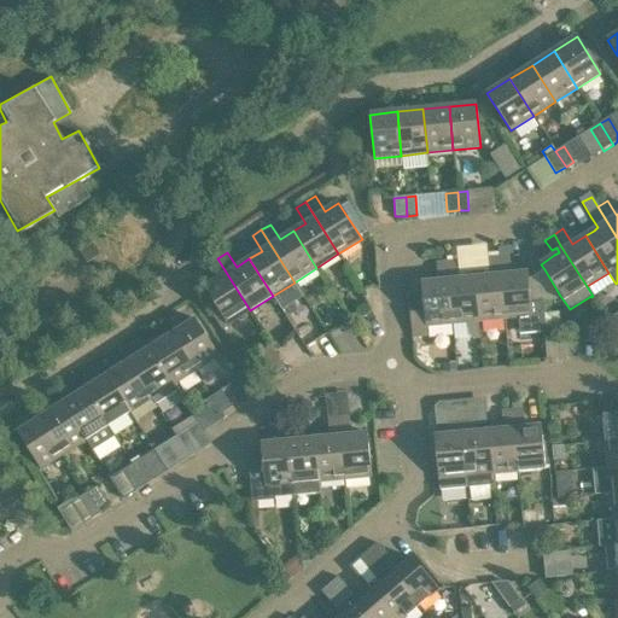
[(509,256),(499,257),(505,319),(518,318),(520,334),(546,332),(543,303),(531,304),(528,273),(511,274),(509,256)]
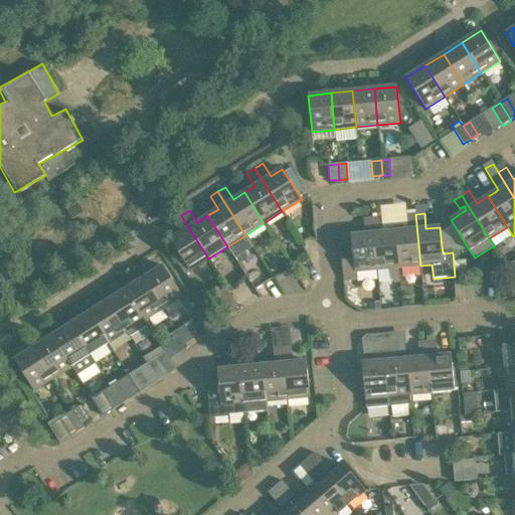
[(408,230),(395,231),(399,268),(420,266),(415,214),(406,215),(408,230)]
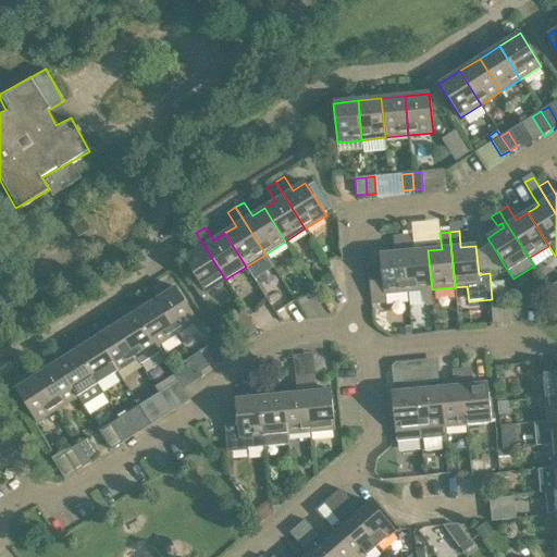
[(225,280),(196,233),(187,238),(196,251),(184,259),(205,293),(225,280)]
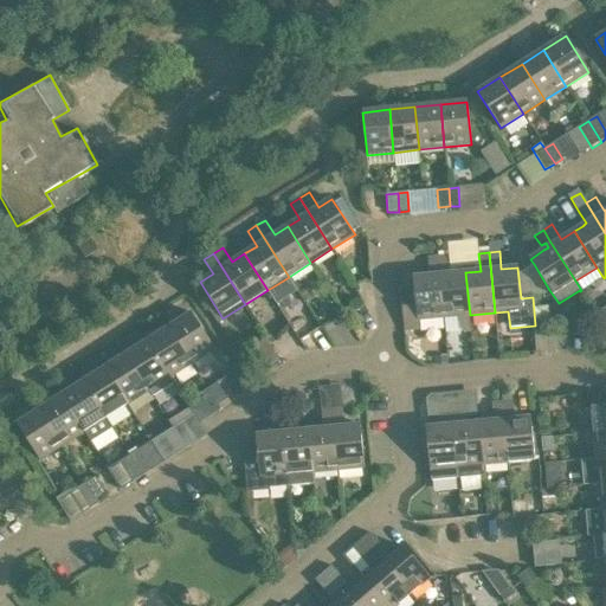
[(470,315),(465,272),(450,274),(449,256),(438,257),(444,317),(456,316),(457,321),(462,331),(469,331),(468,315),(470,315)]
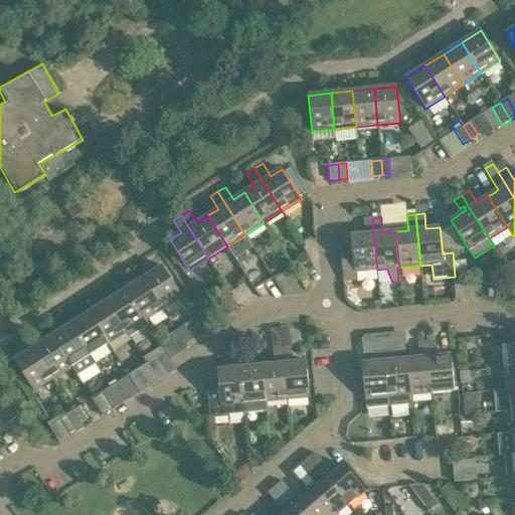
[(377,270),(372,218),(363,219),(365,234),(351,235),(353,253),(341,254),(343,281),(356,280),(355,272),(377,270)]
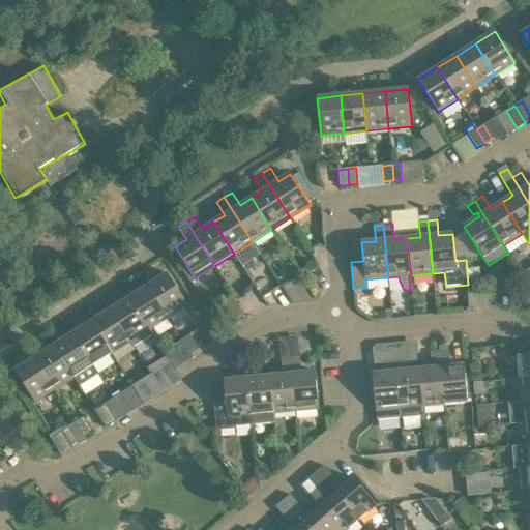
[(189,269),(184,272),(189,282),(195,278),(189,269)]
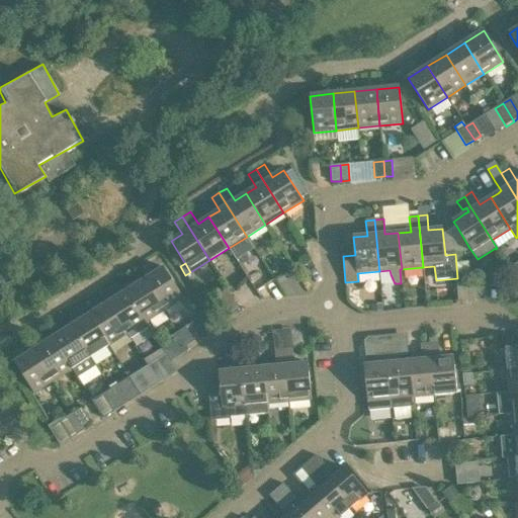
[(517,267),(515,264),(509,268),(514,277),(517,274),(517,267)]
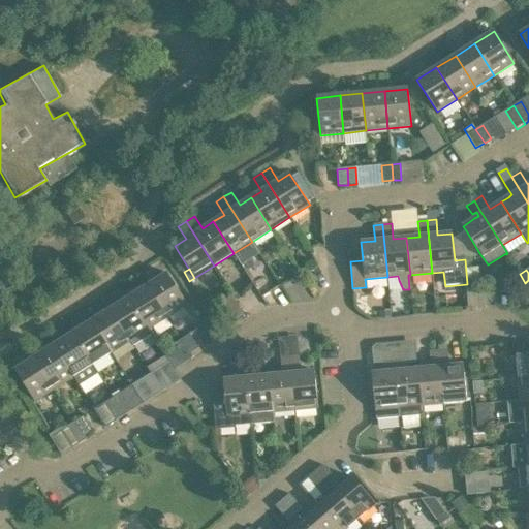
[(167,273),(148,285),(167,317),(187,305),(167,273)]
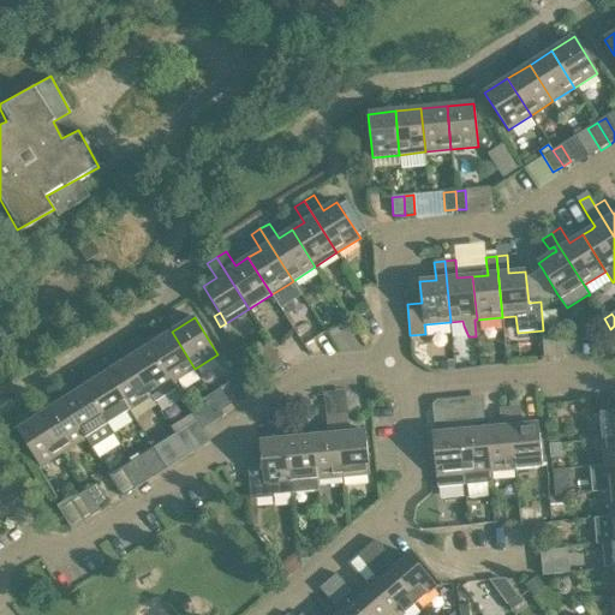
[(172,332),(149,346),(173,383),(195,369),(172,332)]
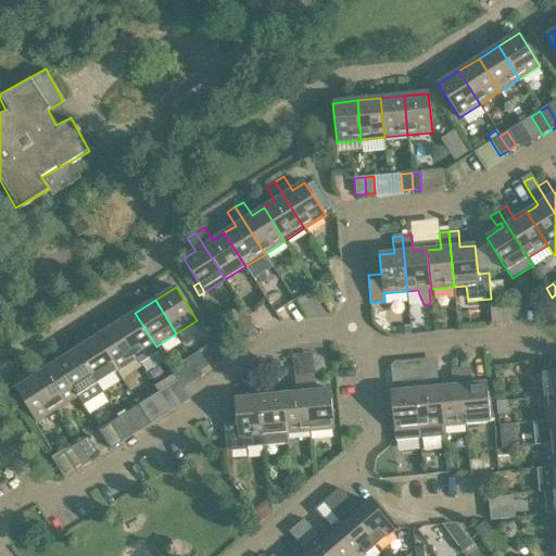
[(280,321),(289,316),(278,300),(269,305),(280,321)]
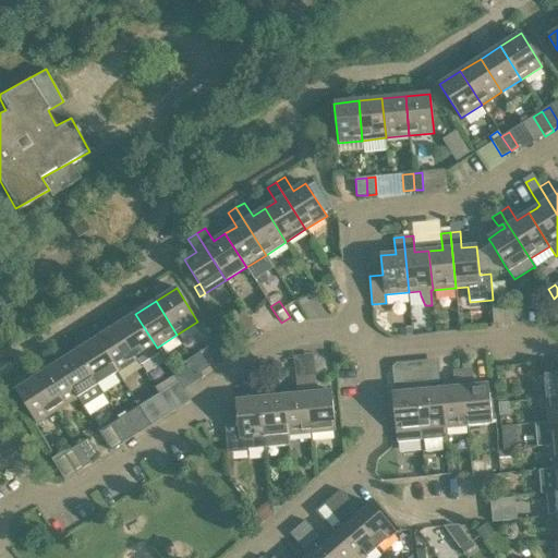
[(233,320),(246,339),(257,331),(244,313),(233,320)]
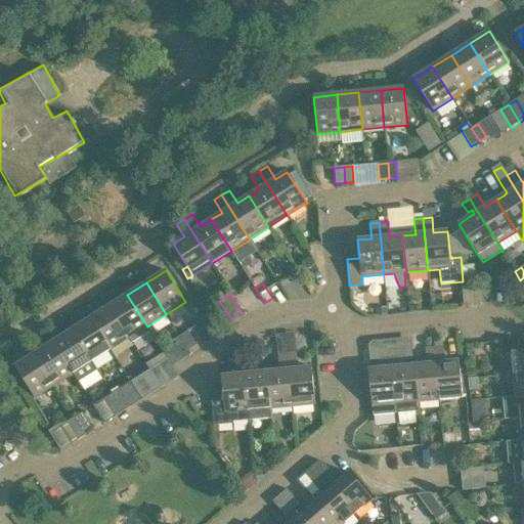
[(127,295),(108,307),(129,338),(132,344),(150,332),(147,326),(127,295)]
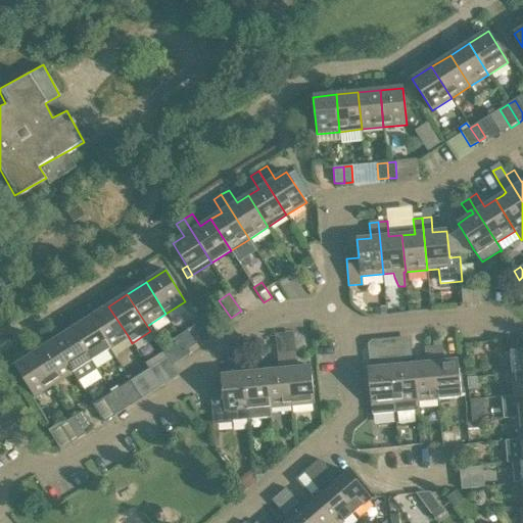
[(108,306),(90,318),(109,349),(129,337),(108,306)]
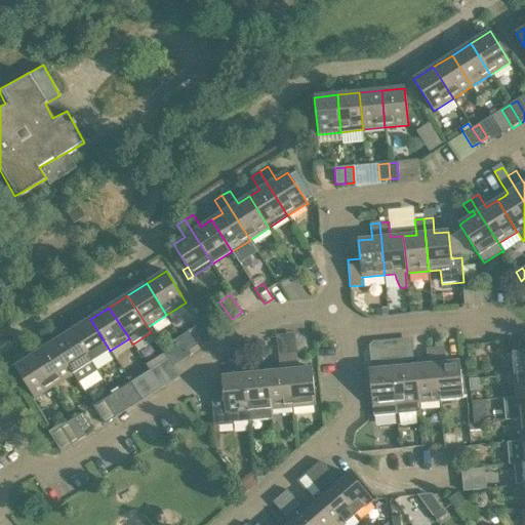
[(388,308),(376,309),(377,316),(389,315),(388,308)]
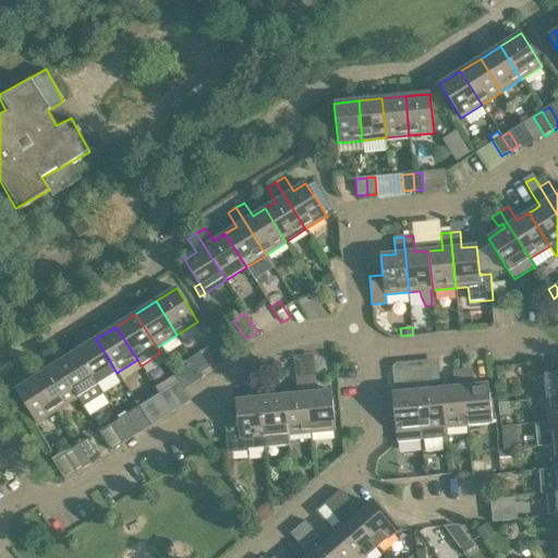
[(96,339),(76,352),(97,386),(117,373),(96,339)]
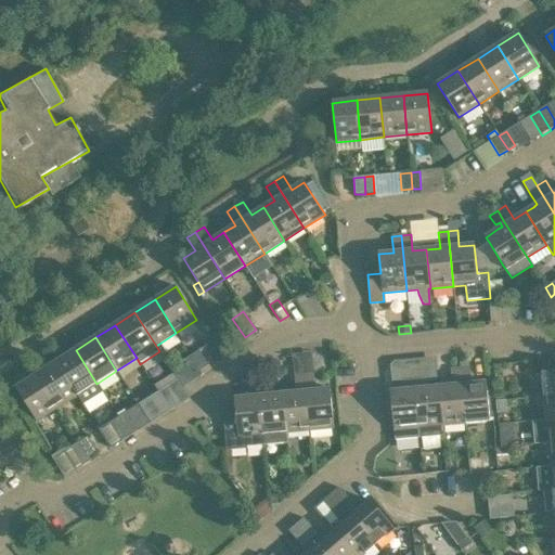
[(55,362),(77,396),(82,405),(103,392),(97,384),(76,350),(55,362)]
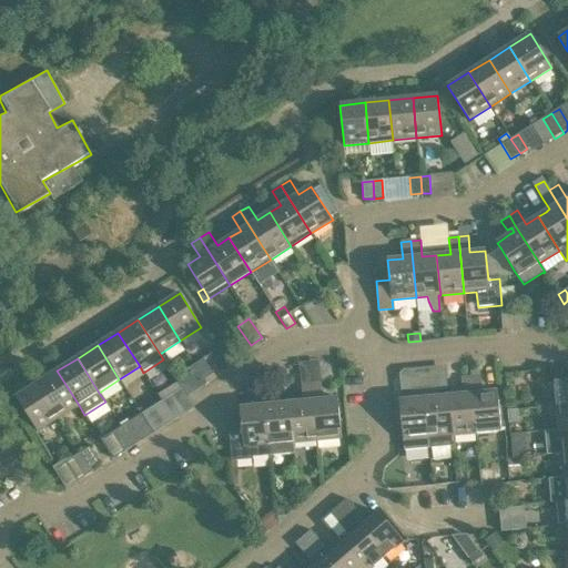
[(203,359),(195,365),(204,379),(208,385),(216,379),(203,359)]
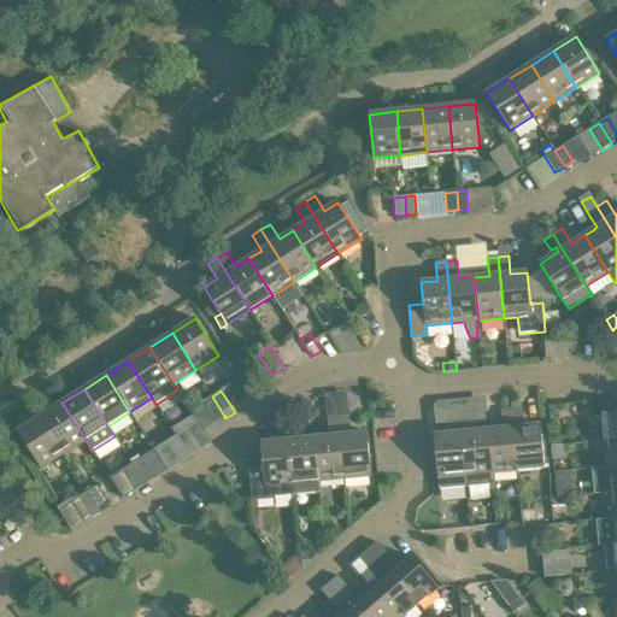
[(213,418),(222,412),(212,397),(204,403),(213,418)]
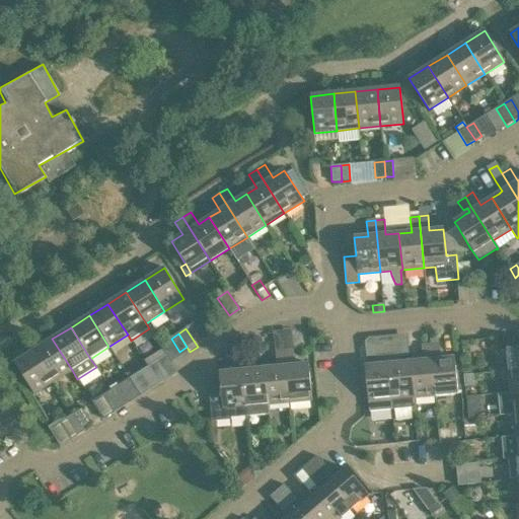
[(52,339),(33,351),(54,382),(72,370),(52,339)]
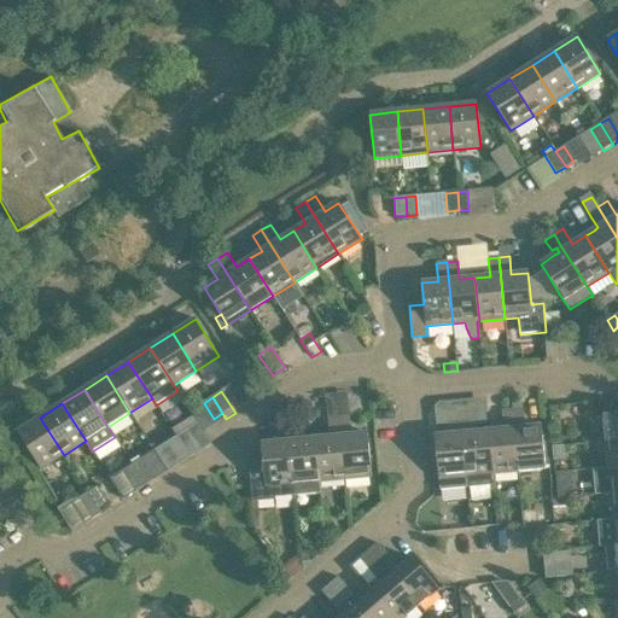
[(614,414),(614,404),(601,406),(602,415),(614,414)]
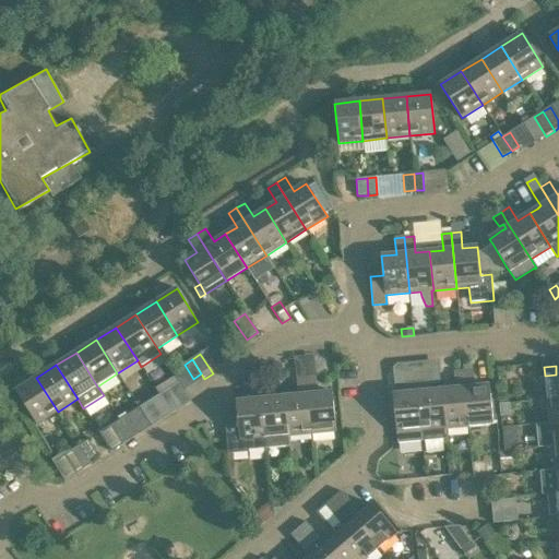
[(473,370),(463,371),(468,427),(494,425),(489,385),(475,387),(473,370)]
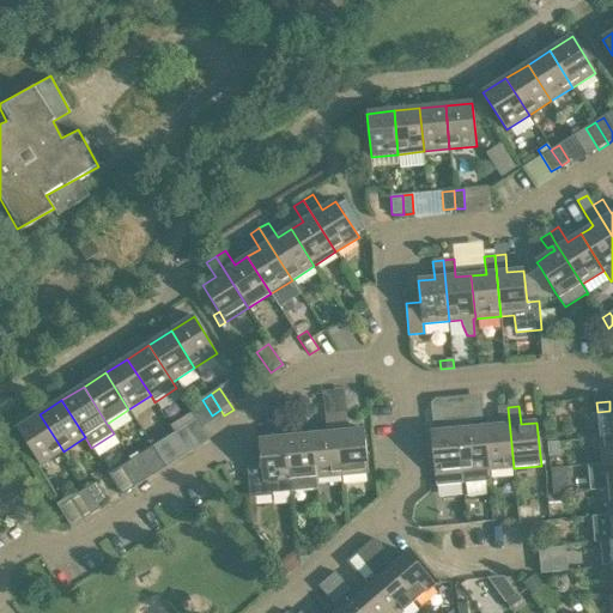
[(499,426),(484,428),(489,471),(514,468),(508,407),(497,408),(499,426)]
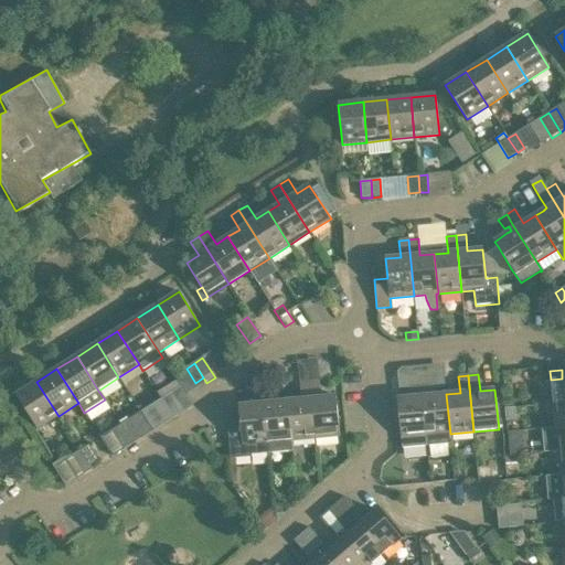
[(564,377),(562,379),(551,380),(553,404),(564,403),(564,377)]
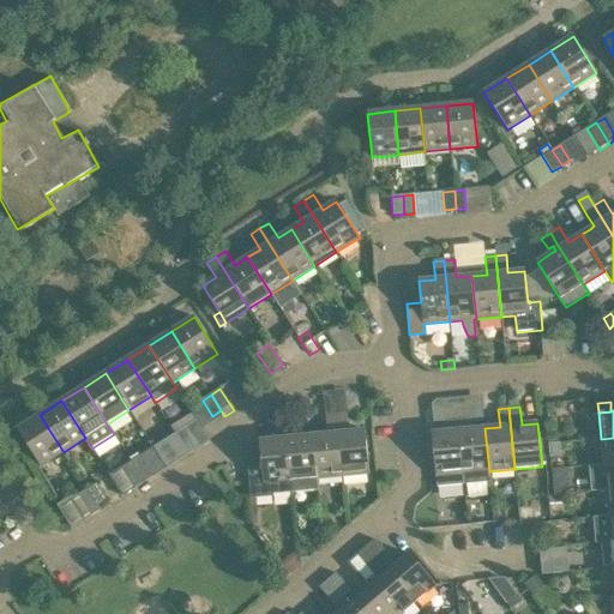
[(468,411),(457,413),(464,485),(489,482),(489,471),(485,428),(470,429),(468,411)]
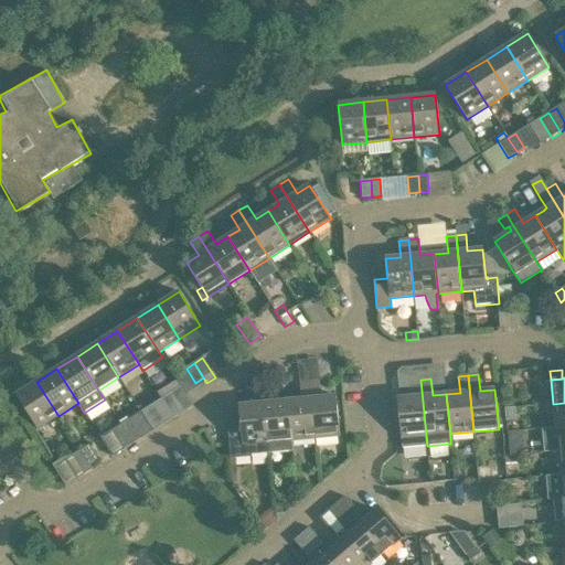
[(427,446),(420,380),(411,381),(413,397),(397,398),(402,448),(427,446)]
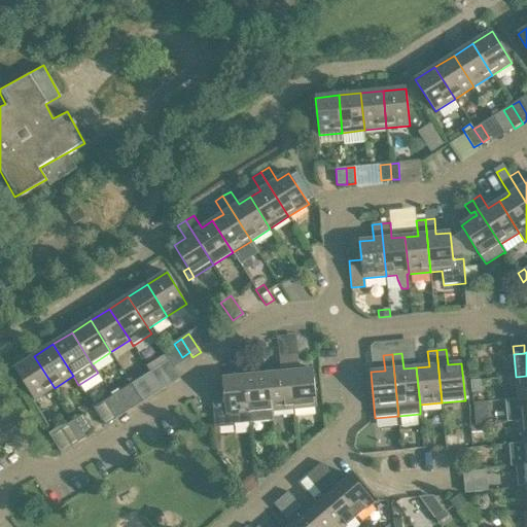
[(297,355),(288,356),(293,409),(317,407),(313,370),(300,371),(297,355)]
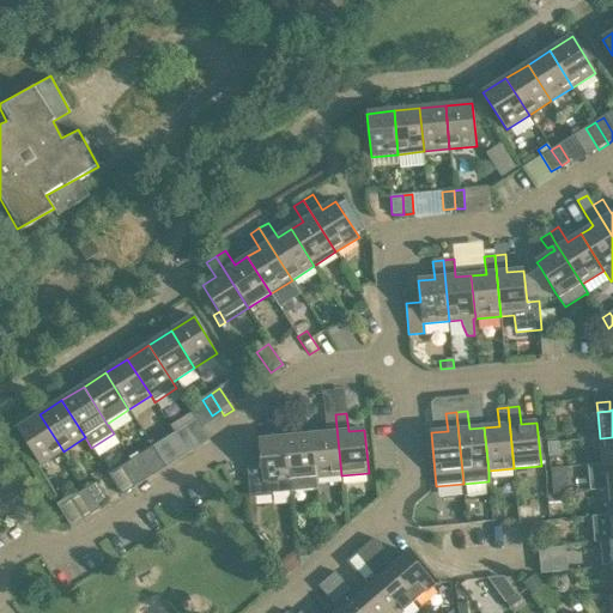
[(64,451),(40,414),(17,429),(41,466),(64,451)]
